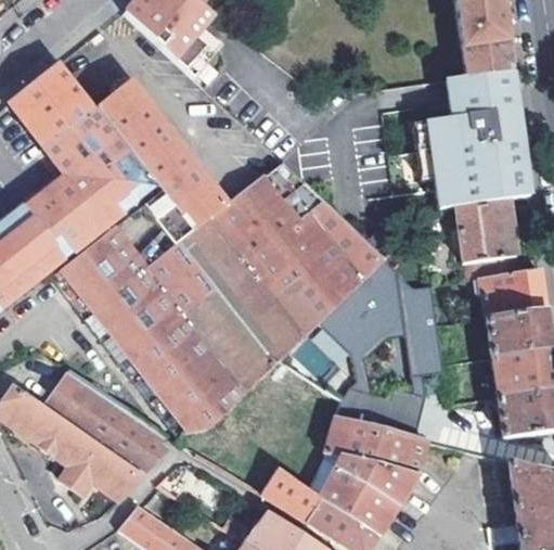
[(198,1),(197,0),(131,0),(124,10),(193,75),(220,40),(202,25),(211,12),(198,1)]
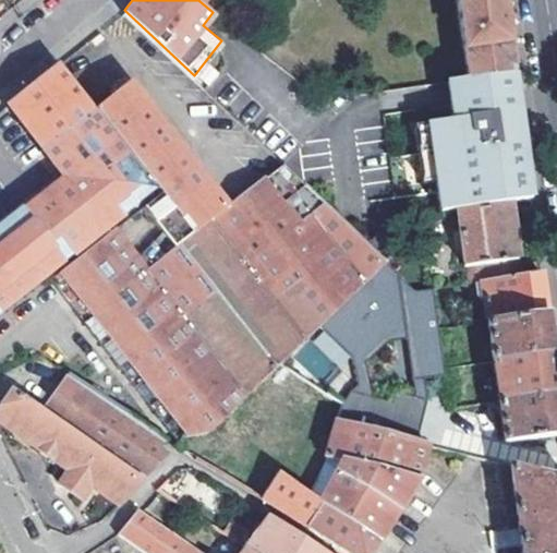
[(469,75),(515,70),(508,31),(504,0),(458,0),(468,64),(469,75)]
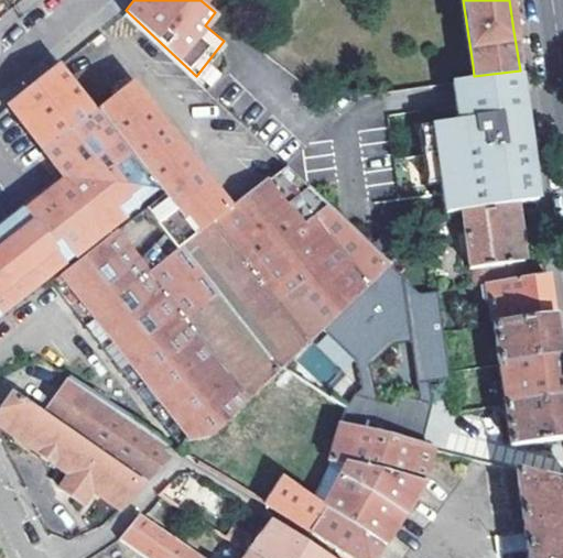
[(237,43),(208,21),(205,25),(224,41),(196,76),(204,84),(237,43)]
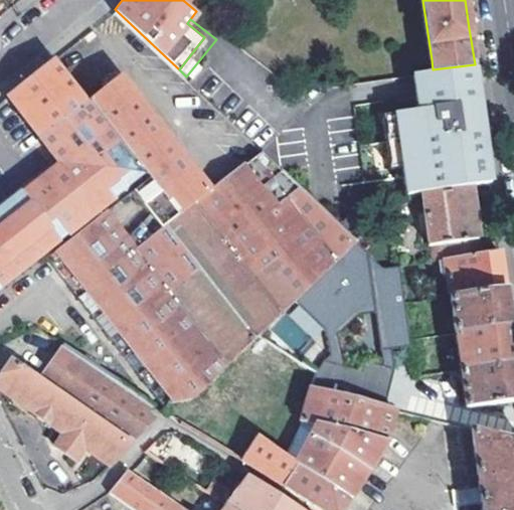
[(89,97),(56,55),(50,60),(8,95),(39,136),(89,97)]
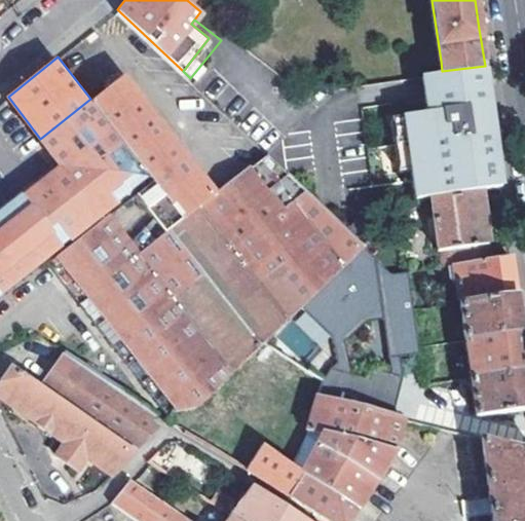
[(423,74),(442,71),(441,61),(388,69),(390,78),(423,74)]
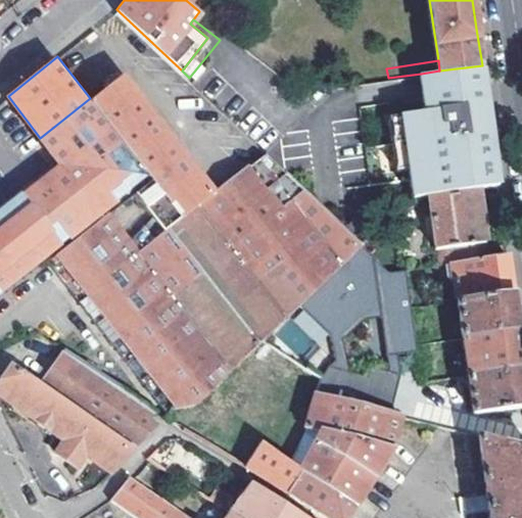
[(439,71),(421,74),(426,109),(390,114),(397,168),(410,167),(413,194),(429,192),(480,186),(499,183),(489,119),(482,65),(439,71)]
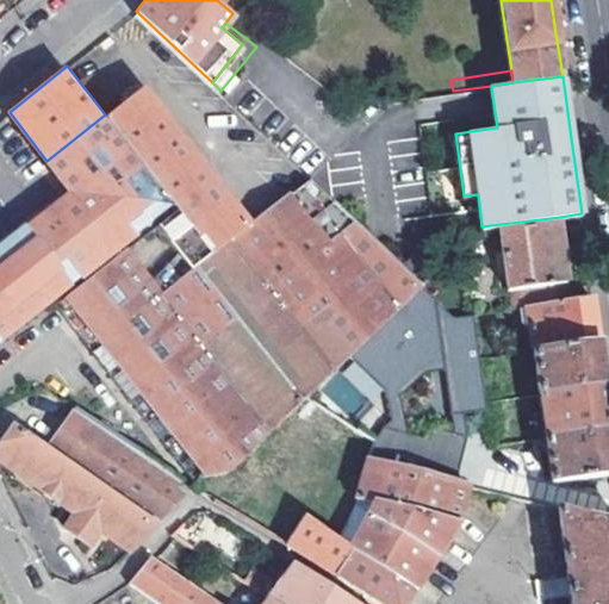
[(175,204),(156,219),(192,266),(249,219),(145,87),(107,117),(175,204)]
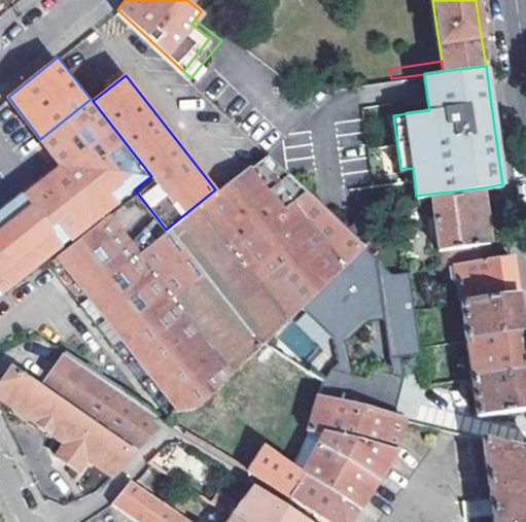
[(91,99),(40,139),(61,167),(0,212),(0,289),(146,174),(91,103),(93,101),(91,99)]
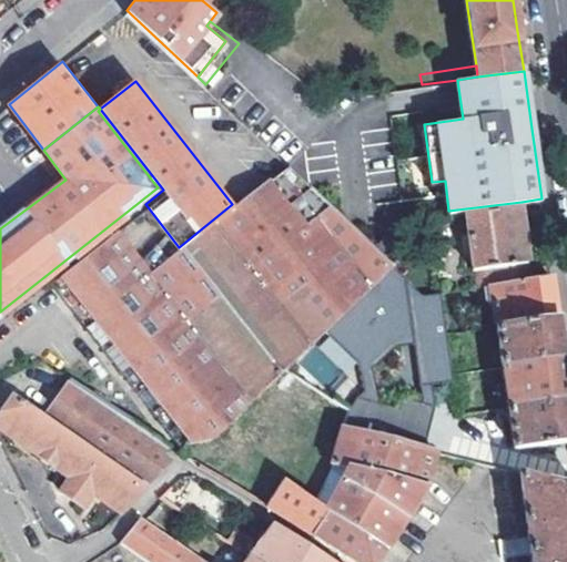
[(289,162),(218,220),(310,341),(327,325),(394,264),(394,263),(289,162)]
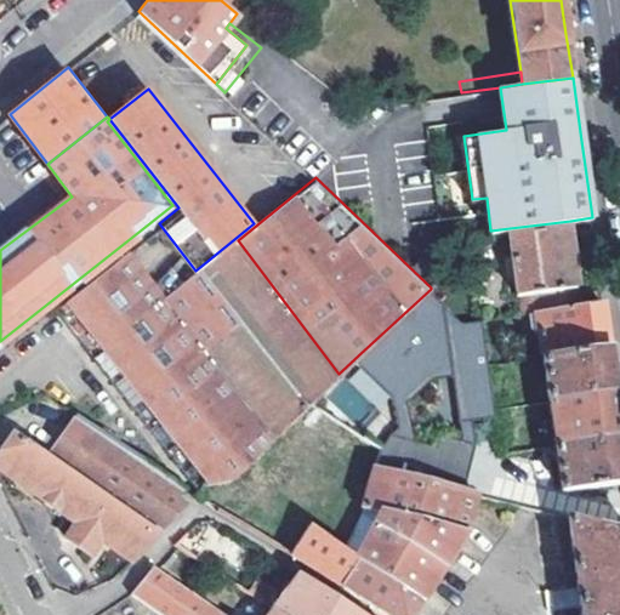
[(570,221),(510,228),(513,254),(507,255),(510,267),(515,266),(521,312),(540,309),(581,305),(570,221)]
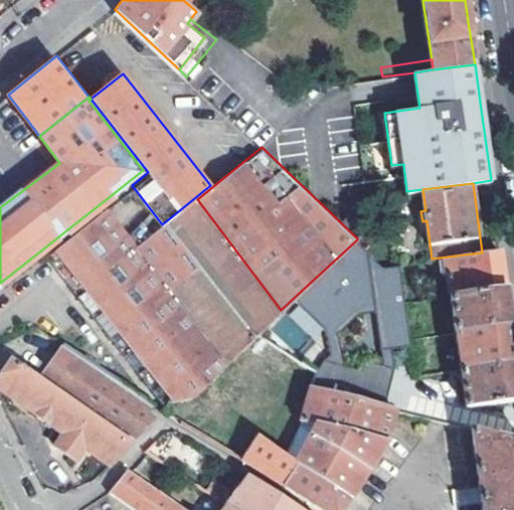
[(132,185),(105,206),(136,247),(163,225),(162,224),(132,185)]
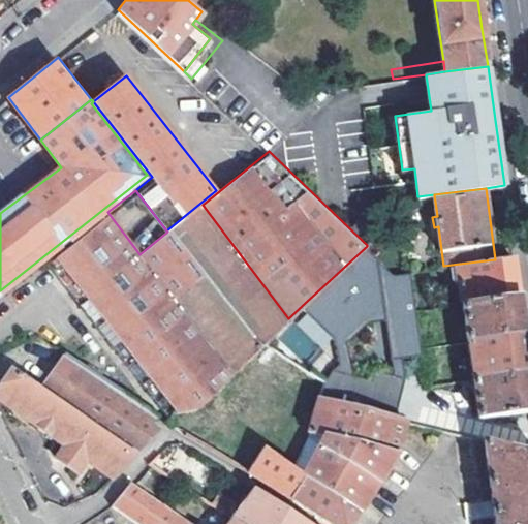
[(203,205),(169,230),(203,274),(174,297),(231,371),(269,337),(288,318),(203,205)]
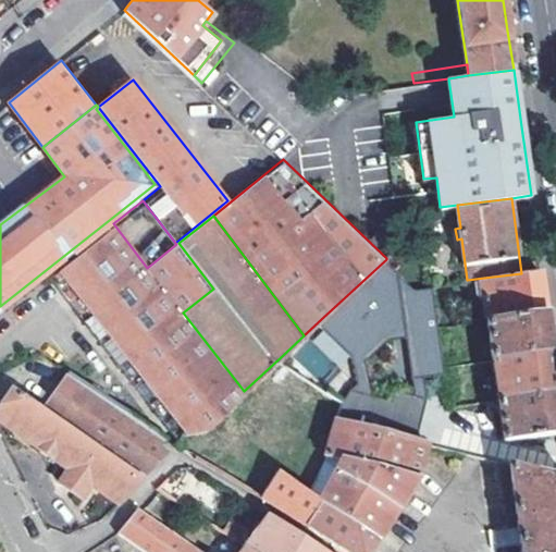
[(213,289),(178,243),(176,244),(147,268),(113,223),(51,273),(182,434),(184,431),(210,424),(244,391),(183,313),(213,289)]
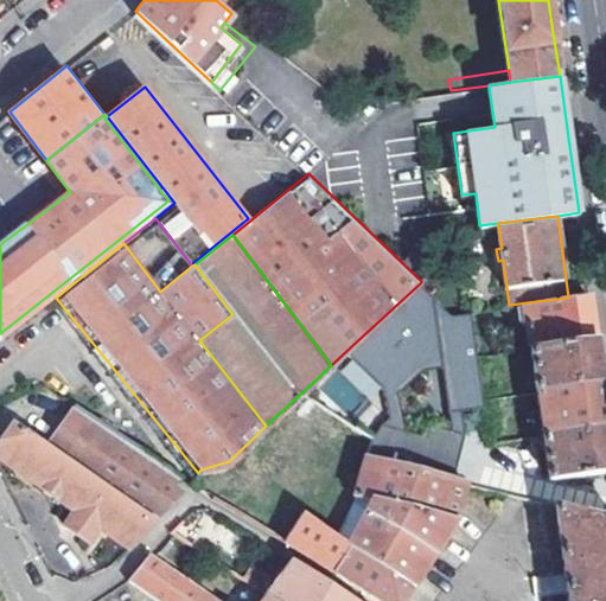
[(421,282),(350,347),(386,385),(387,423),(377,421),(367,452),(453,474),(465,432),(431,422),(428,434),(406,428),(397,390),(427,364),(441,362),(448,410),(461,408),(485,404),(471,309),(453,312),(421,281),(421,282)]
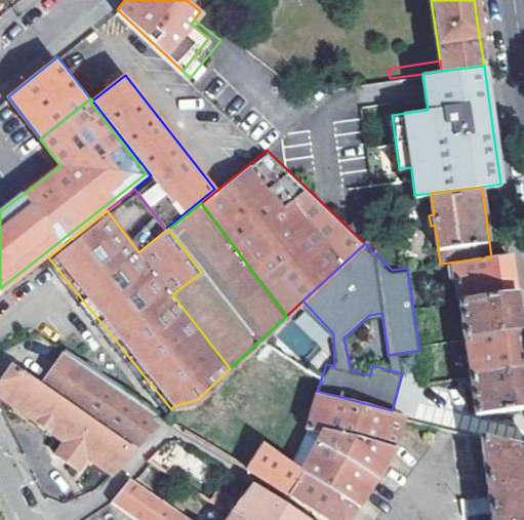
[(456,262),(462,298),(516,291),(514,280),(511,254),(491,257),(456,262)]
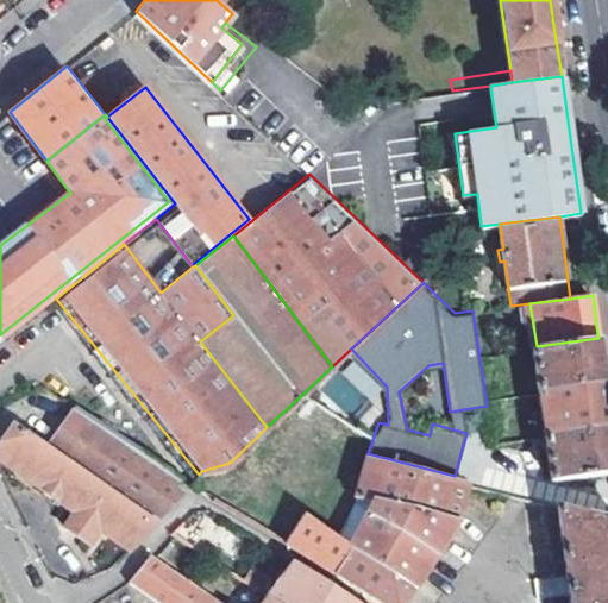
[(537,346),(543,389),(605,381),(603,369),(599,338),(537,346)]
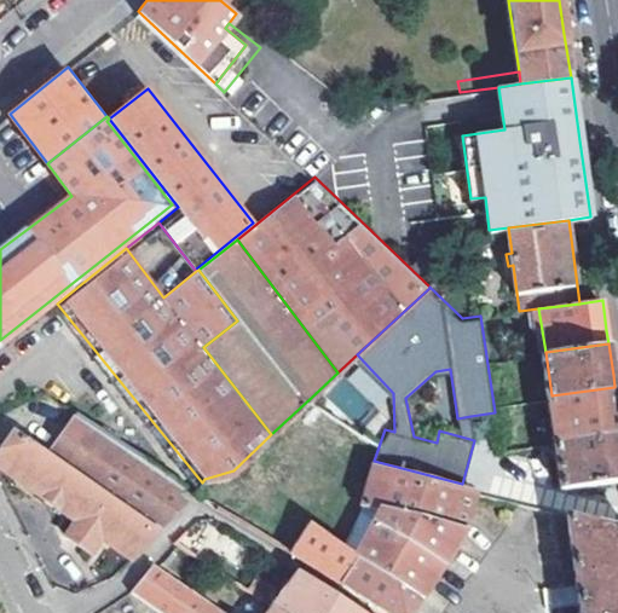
[(552,395),(558,441),(617,433),(617,400),(614,387),(552,395)]
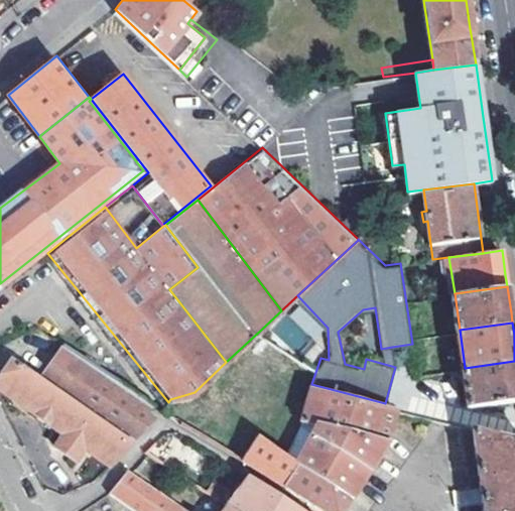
[(62,343),(52,358),(80,377),(82,384),(75,394),(135,437),(159,414),(151,409),(154,405),(62,343)]
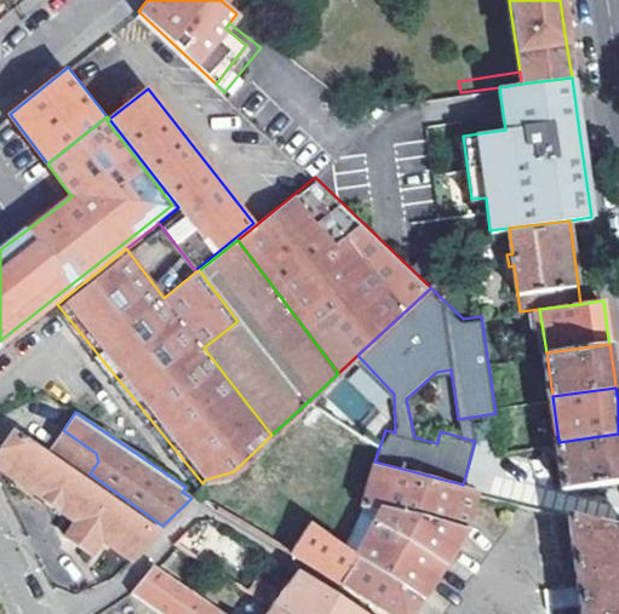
[(458,419),(460,437),(475,441),(471,417),(458,419)]
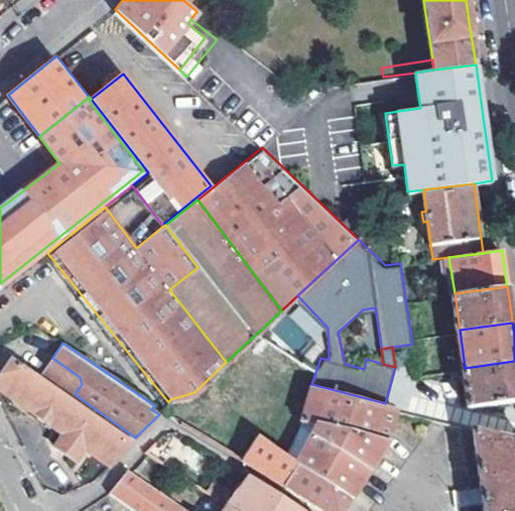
[(80,377),(52,358),(40,375),(11,355),(0,372),(0,386),(62,429),(54,442),(75,457),(83,444),(110,462),(135,437),(75,394),(82,384),(80,377)]
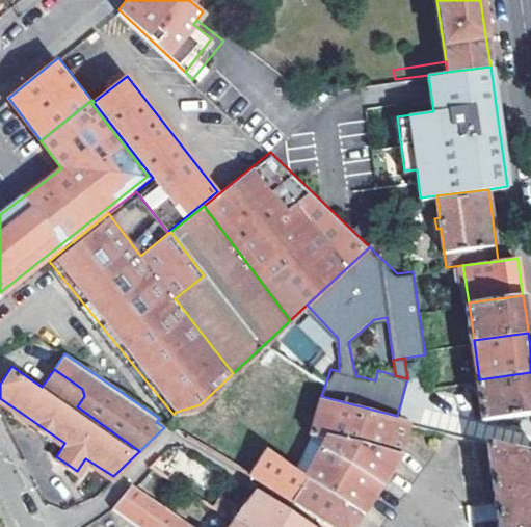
[(484,415),(530,410),(530,372),(479,379),(484,415)]
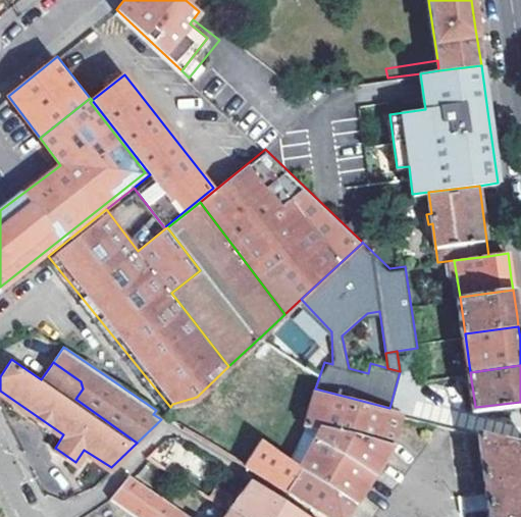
[(320,426),(298,463),(357,500),(393,446),(403,411),(395,409),(389,408),(315,389),(305,423),(320,426)]
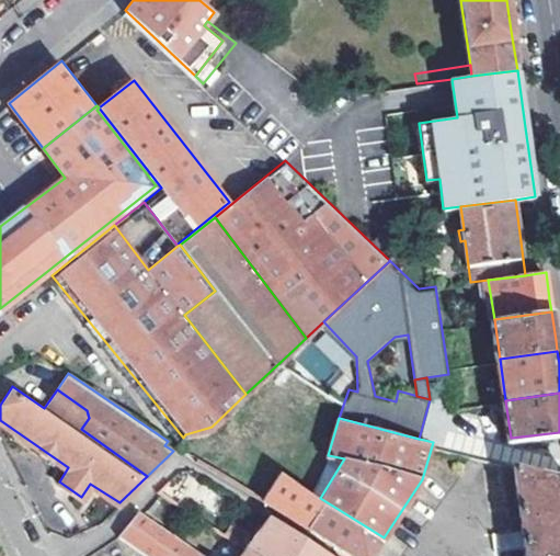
[(523,524),(527,555),(559,555),(559,475),(503,461),(512,525),(523,524)]
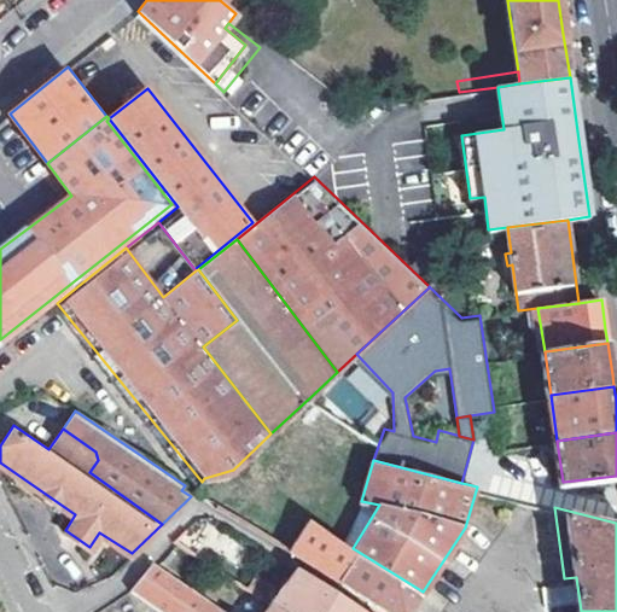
[(353,548),(308,520),(291,548),(339,578),(353,548)]
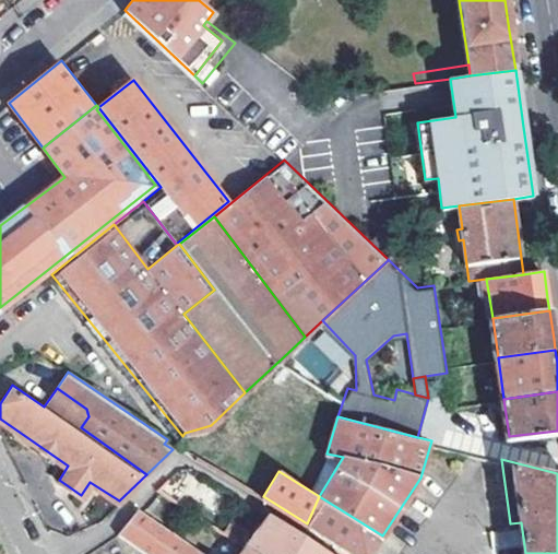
[(319,496),(307,523),(357,553),(370,553),(382,535),(319,496)]
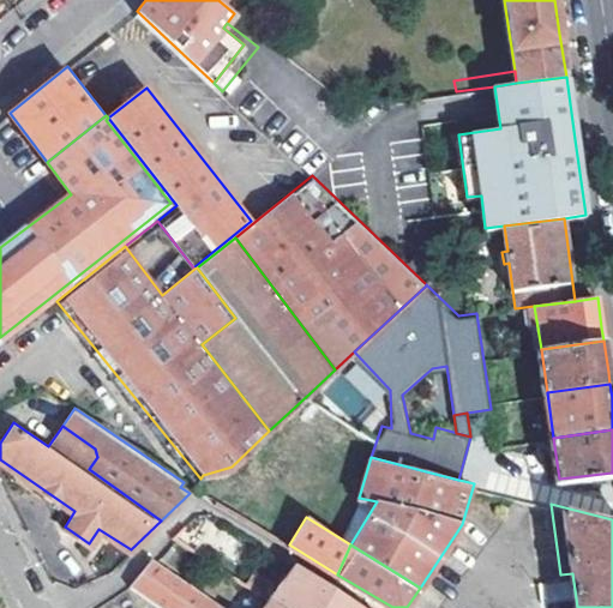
[(132,581),(173,607),(222,607),(226,605),(150,555),(132,581)]
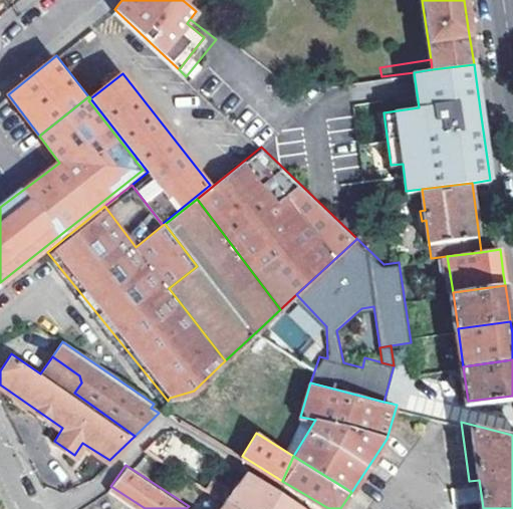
[(308,508),(247,471),(226,500),(240,508),(308,508)]
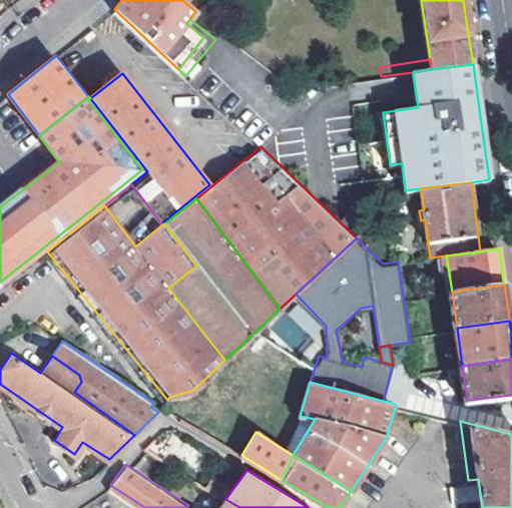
[(211,474),(204,485),(217,494),(224,483),(211,474)]
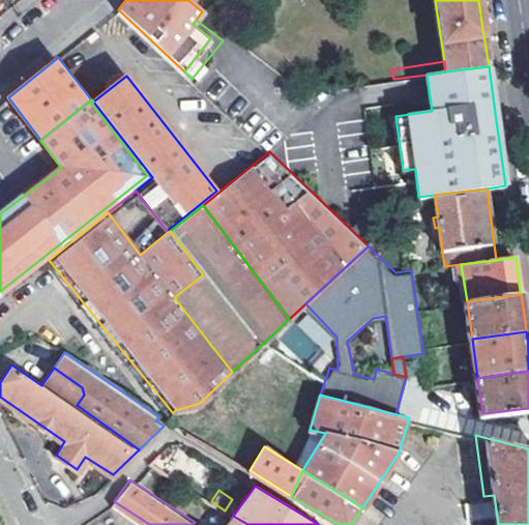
[(226,524),(247,524),(233,516),(226,524)]
